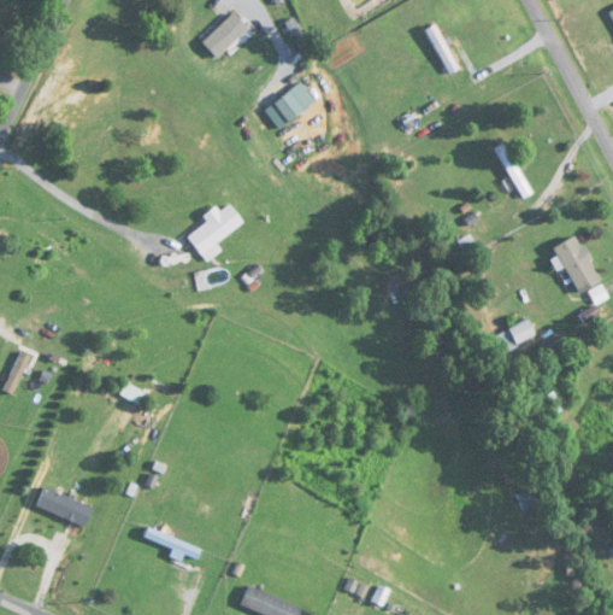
[(198,47),(207,57),(243,21),(234,11),(198,47)]
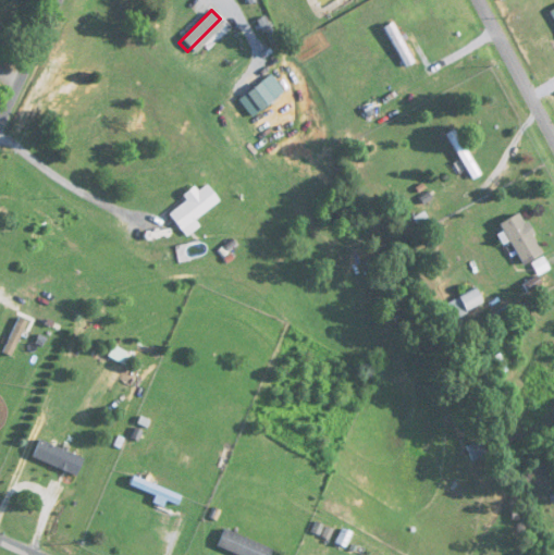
[(274,99),(262,81),(247,91),(259,109),(274,99)]
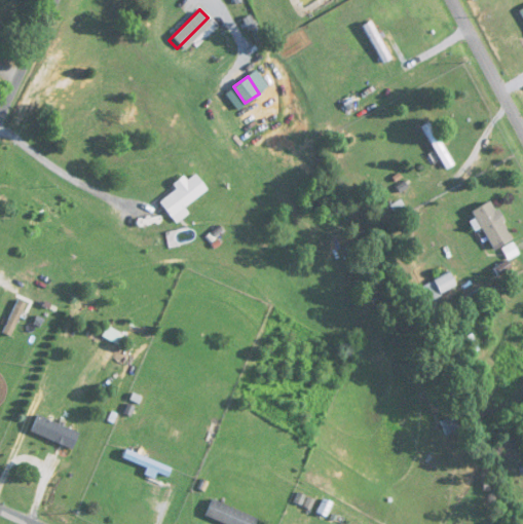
[(421,125),(448,169),(455,164),(428,120),(421,125)]
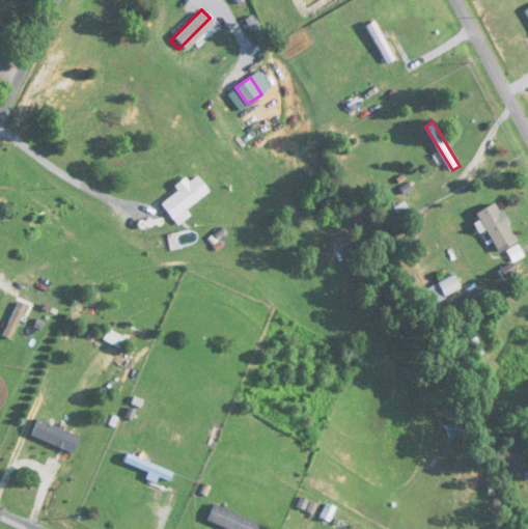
[(174,217),(210,191),(198,174),(189,183),(185,177),(175,185),(179,190),(163,202),(174,217)]
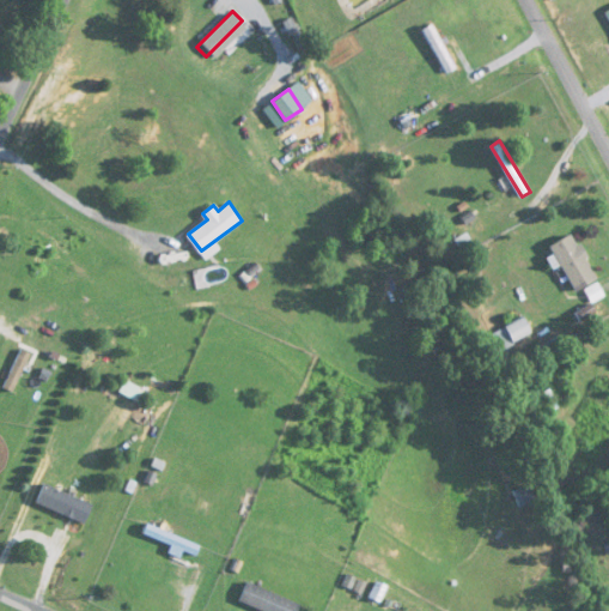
[(549,244),(573,290),(596,278),(572,233),(549,244)]
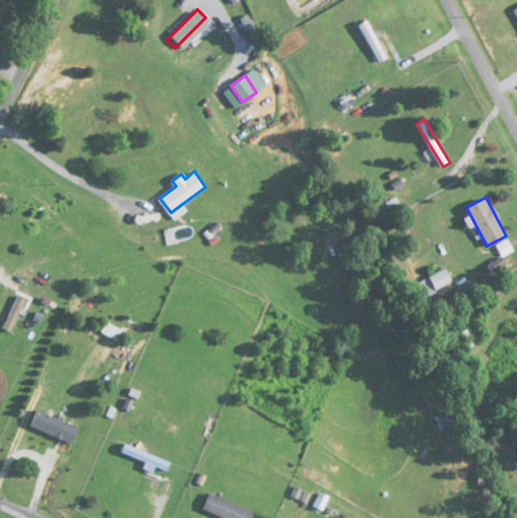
[(454,282),(447,268),(418,282),(426,297),(454,282)]
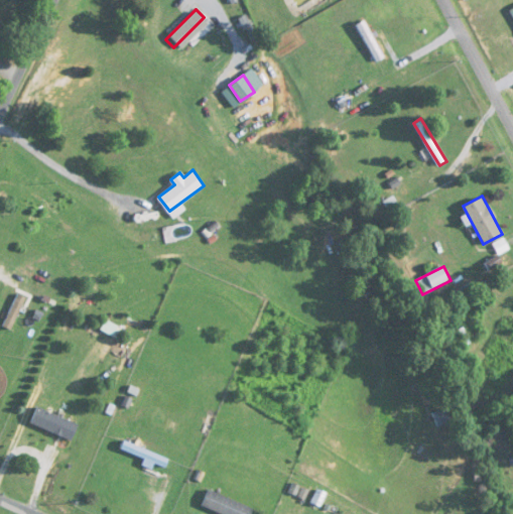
[(30,297),(21,293),(7,325),(15,329),(30,297)]
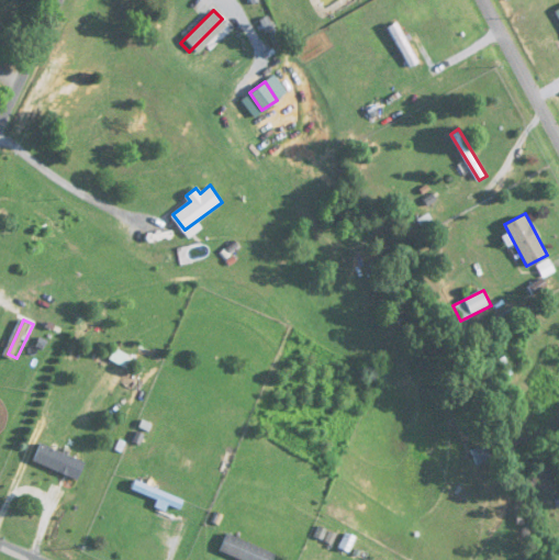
[(186,500),(135,479),(131,488),(181,510),(186,500)]
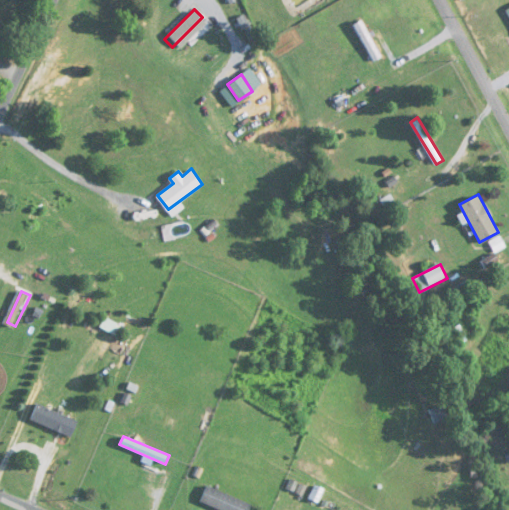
[(199,502),(220,509),(249,509),(252,503),(206,485),(199,502)]
